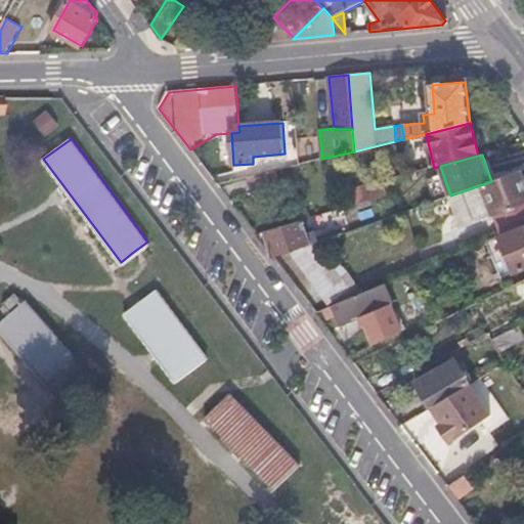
[(483,184),(494,214),(523,202),(523,175),(522,171),(491,181),(483,184)]
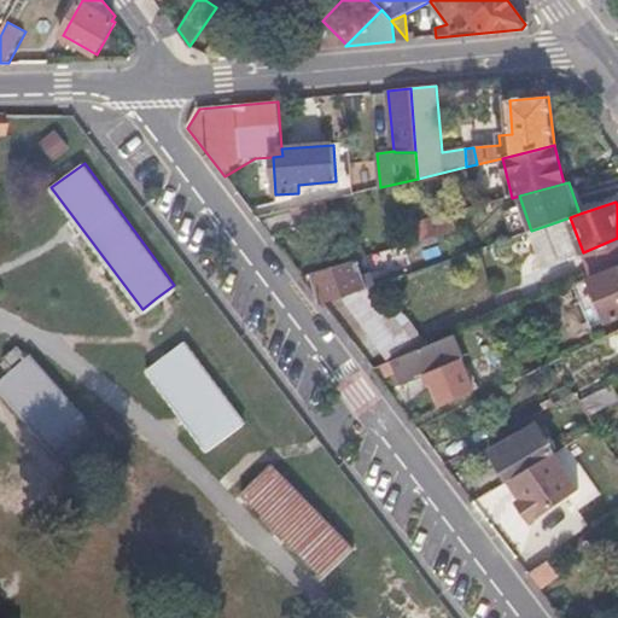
[(458,229),(453,215),(417,225),(421,242),(458,229)]
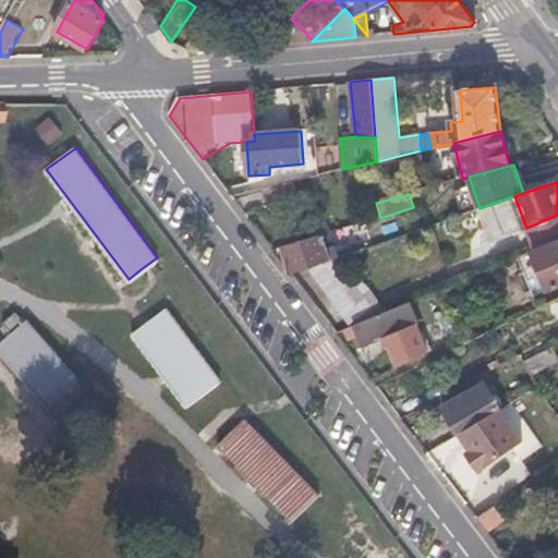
[(506,237),(526,228),(514,196),(493,204),(506,237)]
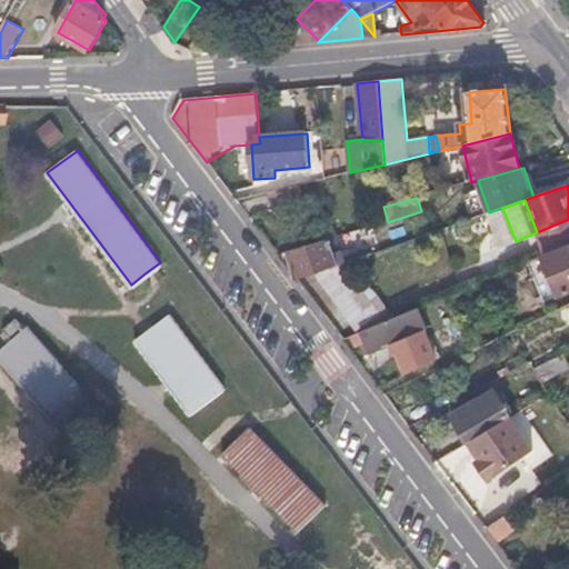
[(289,251),(299,280),(321,272),(339,267),(329,239),(289,251)]
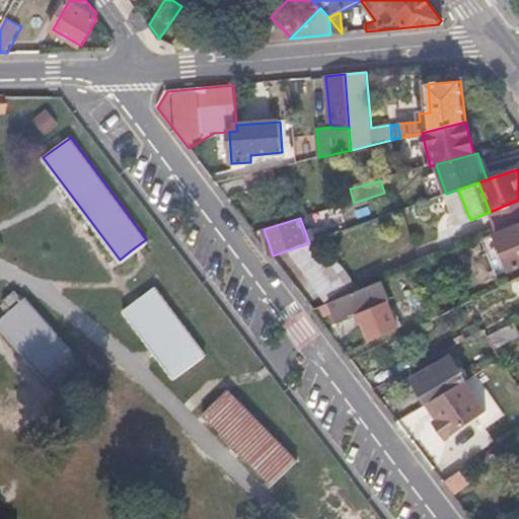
[(496,233),(484,239),(499,275),(518,266),(518,226),(498,236),(496,233)]
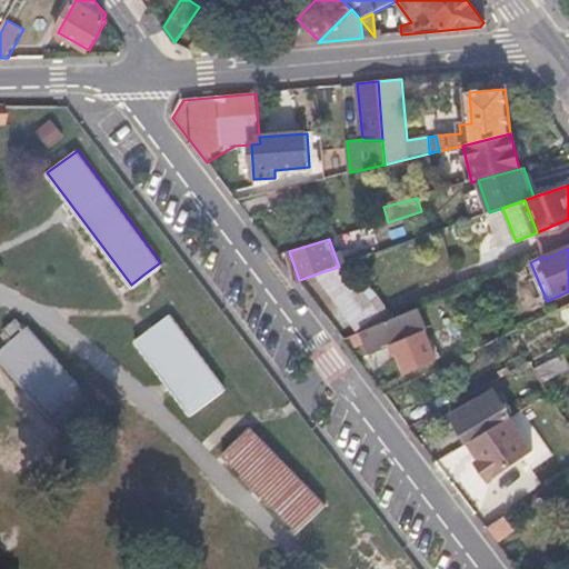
[(298,281),(322,312),(341,299),(321,272),(299,280),(298,281)]
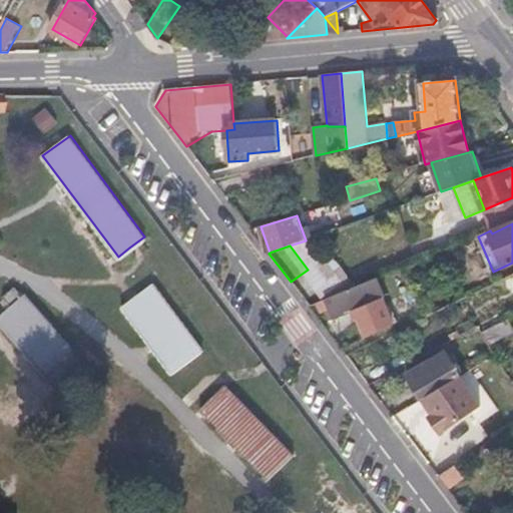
[(378,278),(319,303),(321,309),(325,307),(327,312),(331,310),(335,319),(386,297),(378,278)]
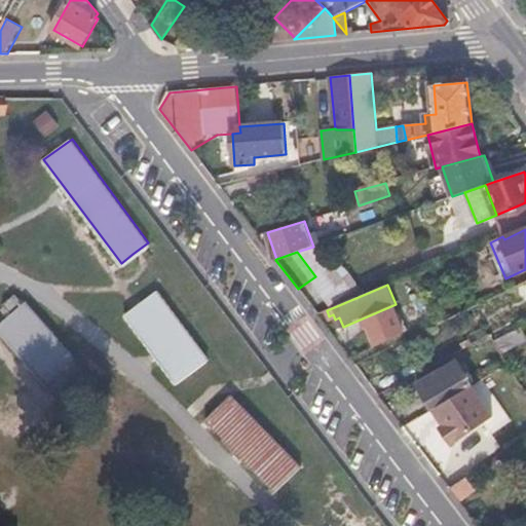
[(495,297),(501,310),(521,301),(515,288),(495,297)]
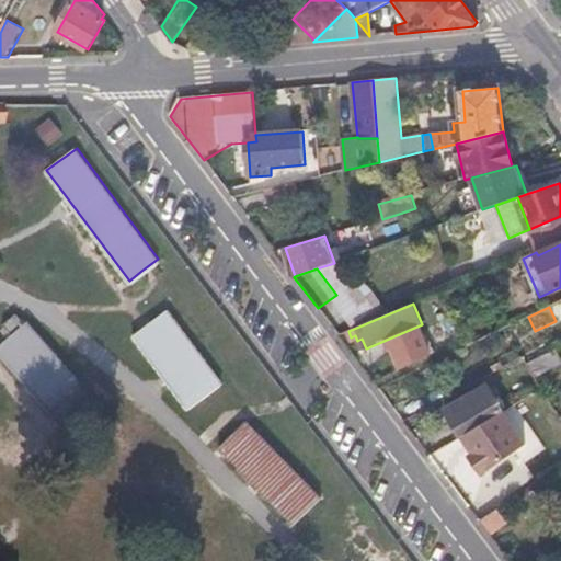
[(165,311),(137,333),(193,409),(221,387),(165,311)]
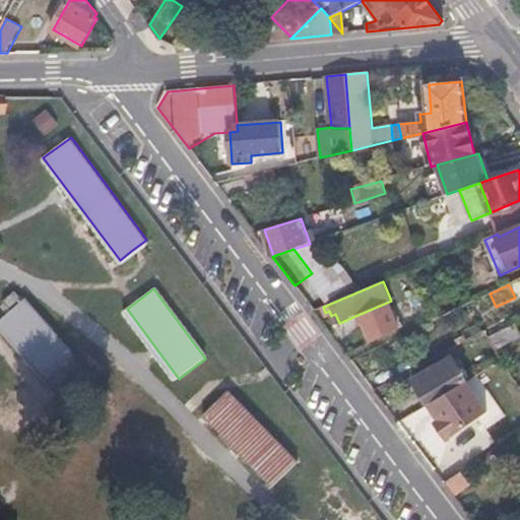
[(25,300),(23,302),(15,291),(1,304),(10,314),(0,322),(0,327),(60,395),(88,370),(25,300)]
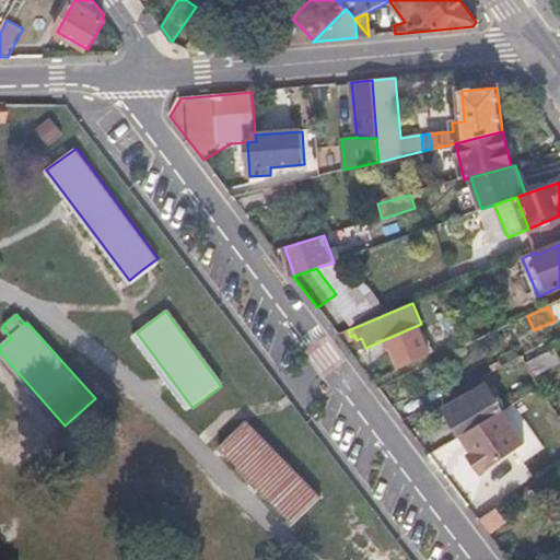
[(527,316),(505,327),(512,341),(534,330),(527,316)]
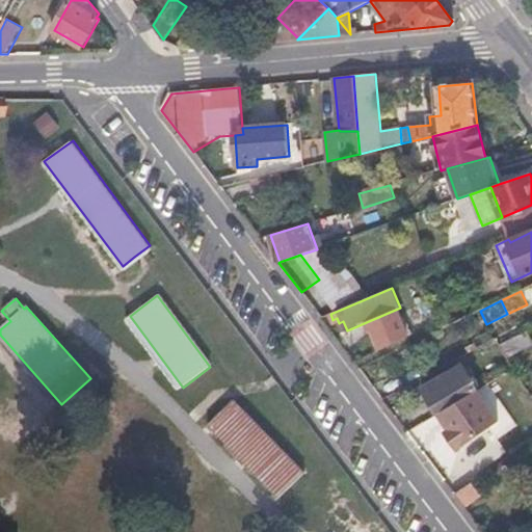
[(500,345),(507,358),(531,345),(531,340),(527,330),(500,345)]
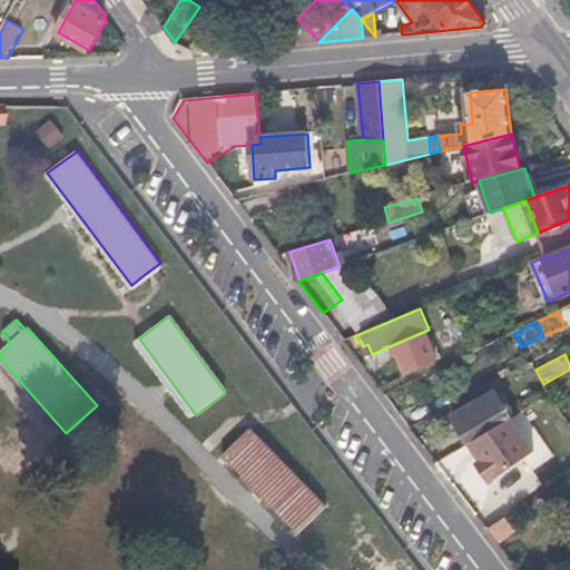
[(481,438),(513,418),(498,390),(471,405),(477,415),(471,419),(481,438)]
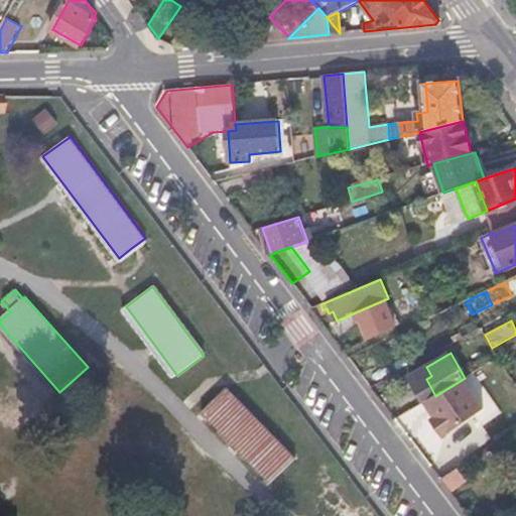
[(226,388),(201,413),(269,483),(294,458),(226,388)]
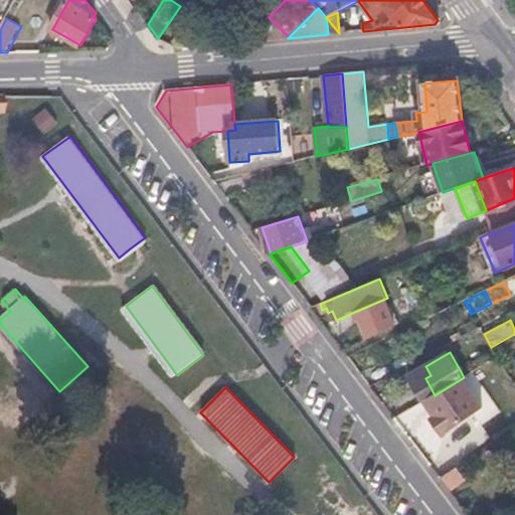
[(457,468),(468,461),(447,433),(436,441),(457,468)]
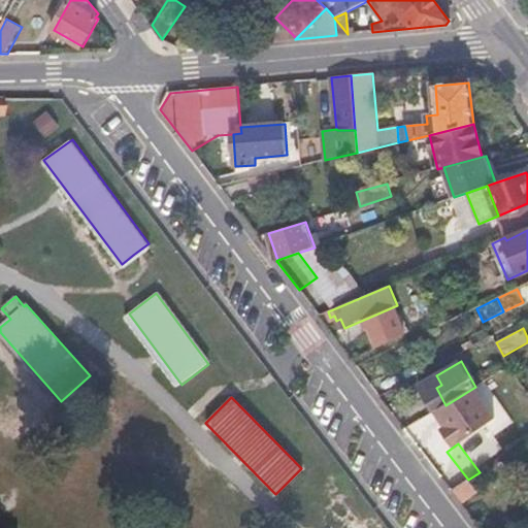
[(454,490),(468,480),(447,452),(433,463),(454,490)]
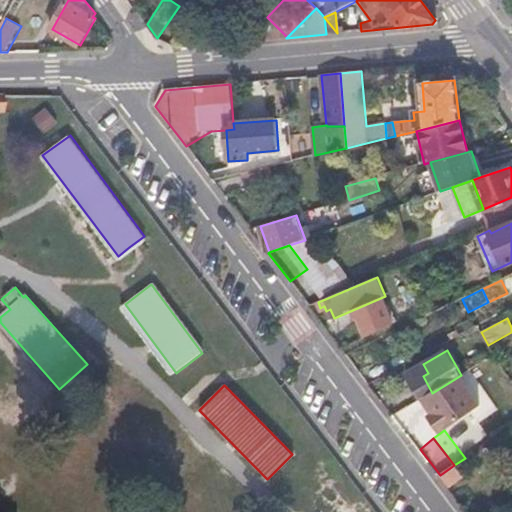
[(463,476),(454,465),(440,475),(450,487),(463,476)]
